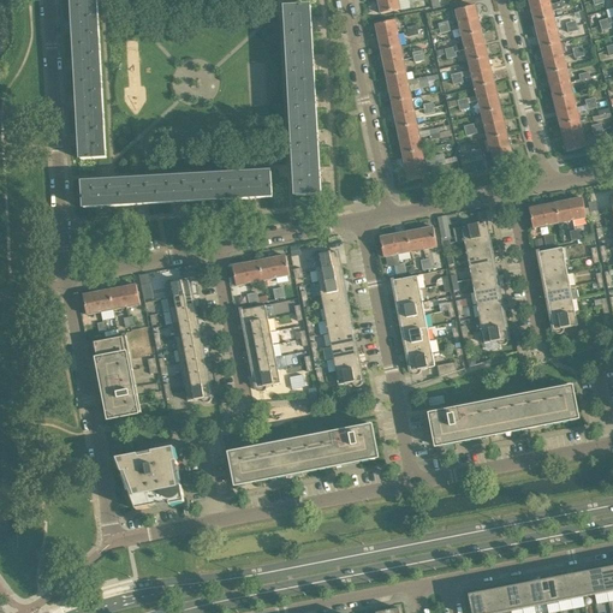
[(398,7),(397,0),(375,0),(379,12),(398,7)]
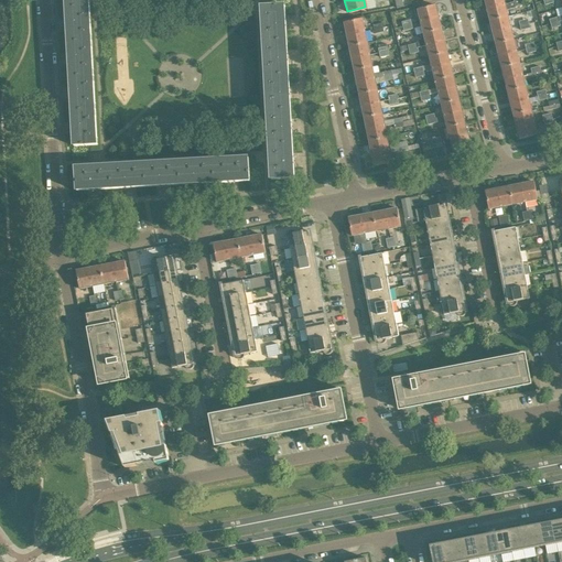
[(485,7),(488,19),(506,14),(505,9),(514,7),(512,4),(530,1),(530,0),(511,0),(503,2),(485,7)]
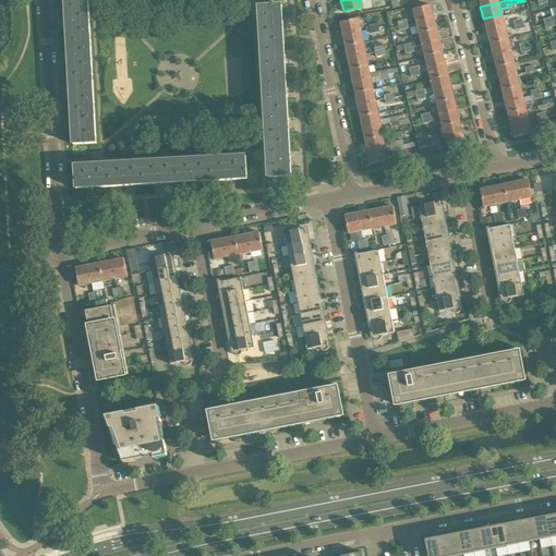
[(256,5),(258,39),(281,38),(279,3),(256,5)]
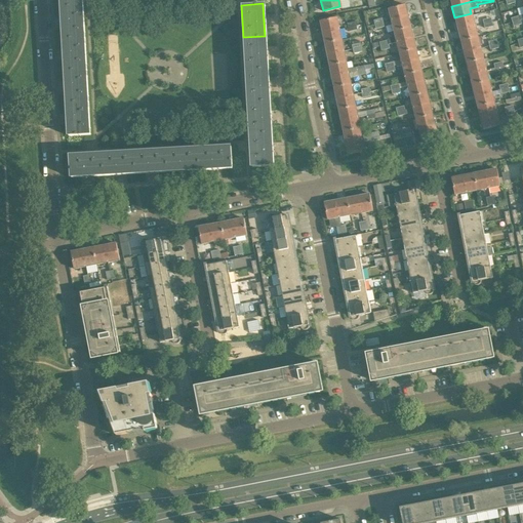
[(387,7),(390,18),(406,14),(403,3),(387,7)]
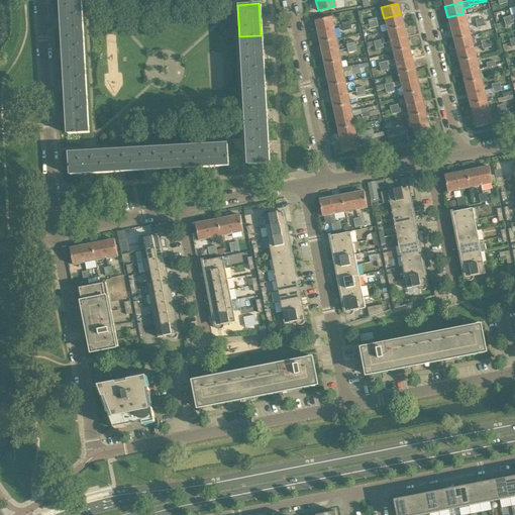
[(82,36),(80,4),(60,6),(61,37),(82,36)]
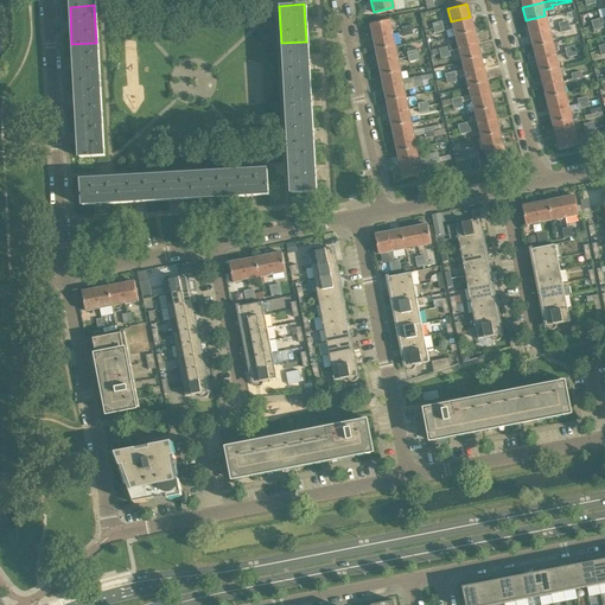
[(600,21),(604,19),(604,13),(588,19),(591,24),(600,21)]
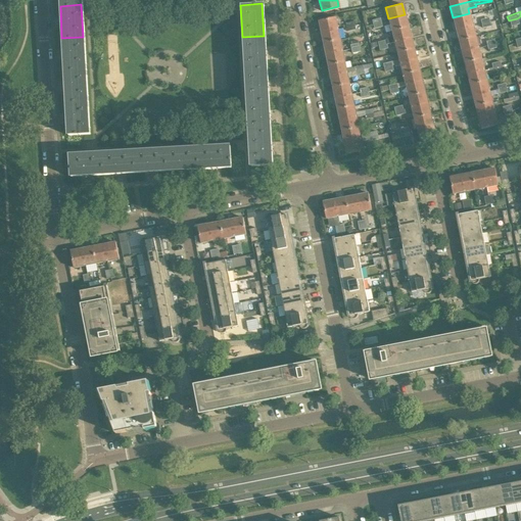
[(343,21),(344,26),(358,22),(360,22),(358,12),(346,14),(348,20),(343,21)]
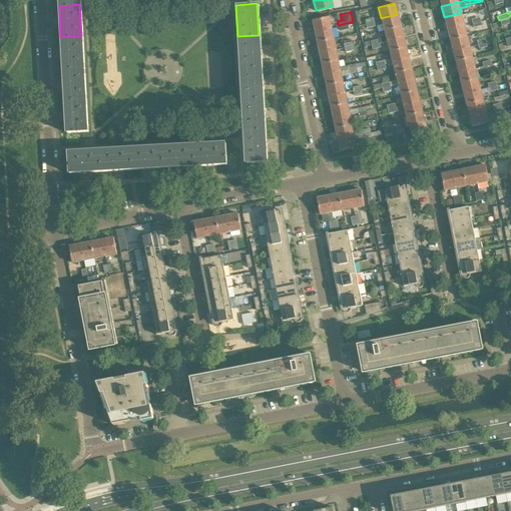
[(444,17),(446,28),(463,24),(460,13),(444,17)]
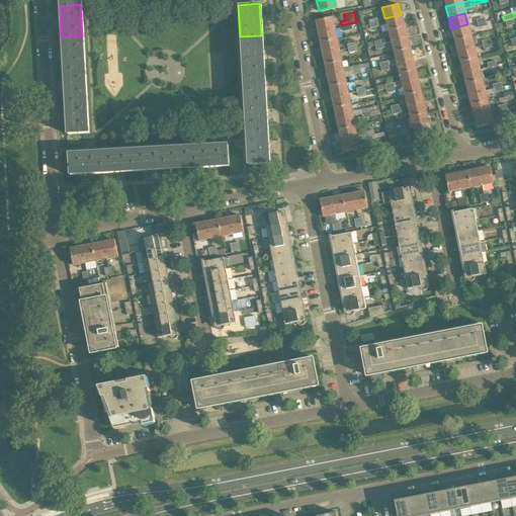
[(404,24),(401,14),(384,18),(387,29),(404,24)]
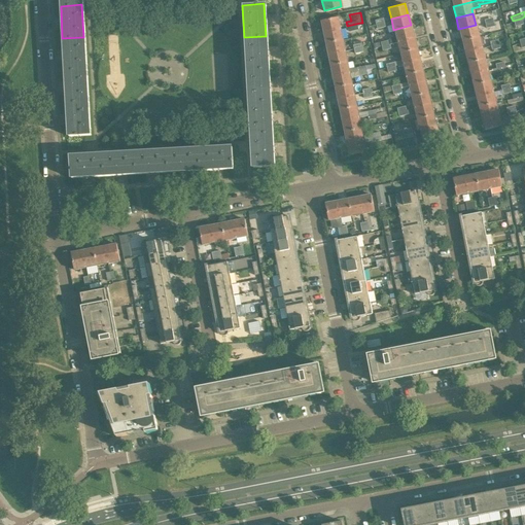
[(319,20),(322,31),(339,27),(337,15),(319,20)]
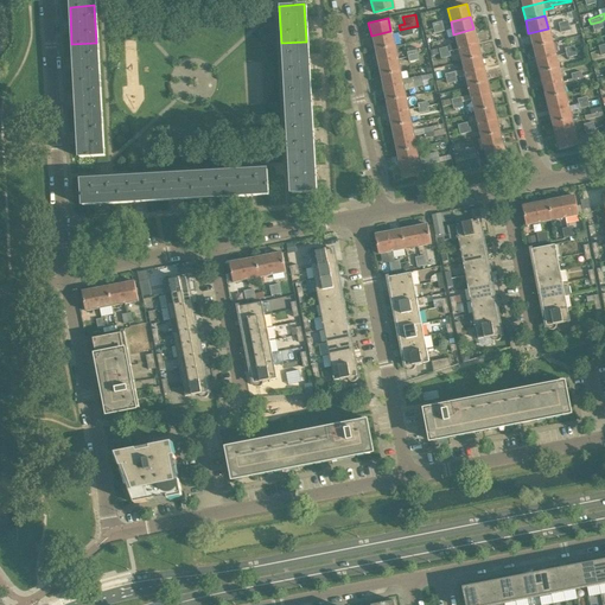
[(428,49),(430,53),(457,46),(476,42),(473,29),(453,34),(456,42),(446,44),(437,46),(428,49)]
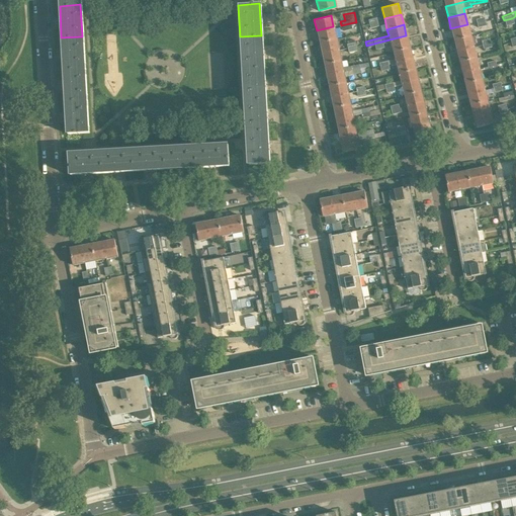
[(450,28),(453,38),(469,34),(467,24),(450,28)]
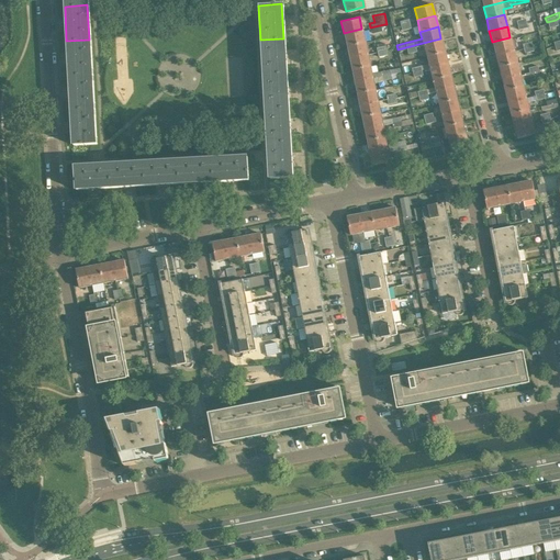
[(344,33),(346,45),(364,41),(361,29),(344,33)]
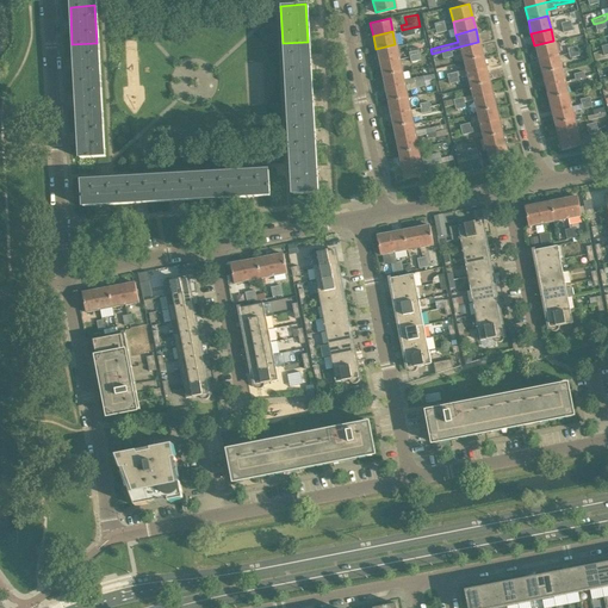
[(534,45),(538,59),(557,54),(553,41),(534,45)]
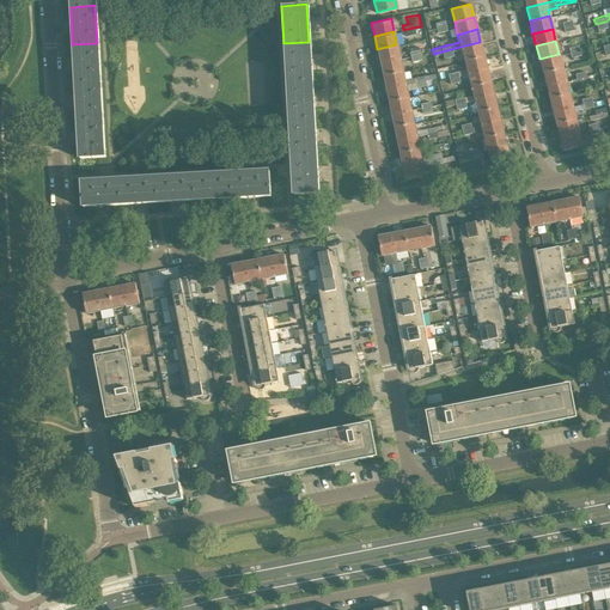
[(311,79),(309,42),(284,43),(286,80),(311,79)]
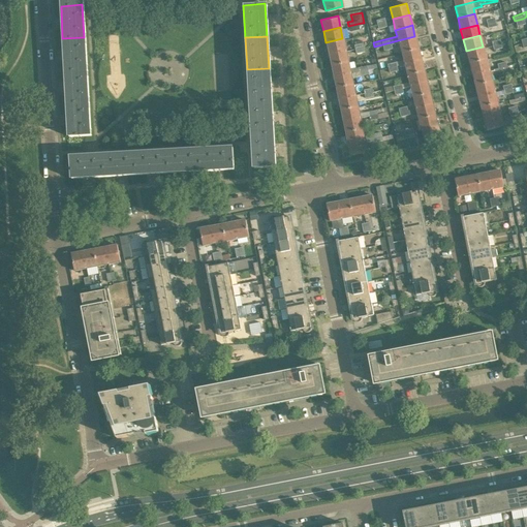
[(417,48),(414,36),(398,40),(401,52),(417,48)]
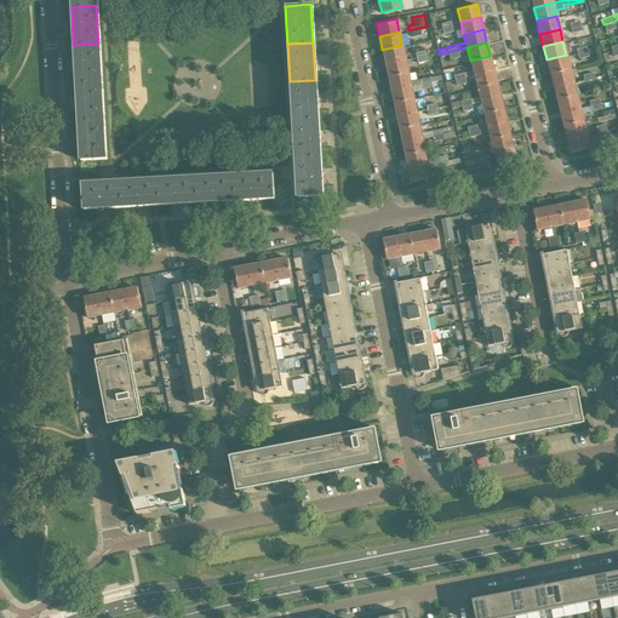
[(101,81),(98,44),(73,45),(75,83),(101,81)]
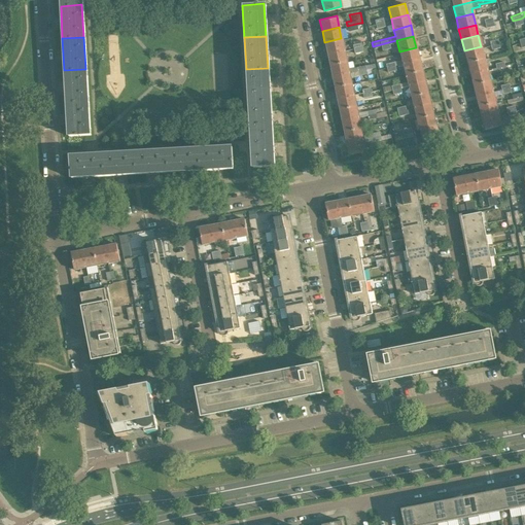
[(324,42),(326,53),(344,49),(341,38),(324,42)]
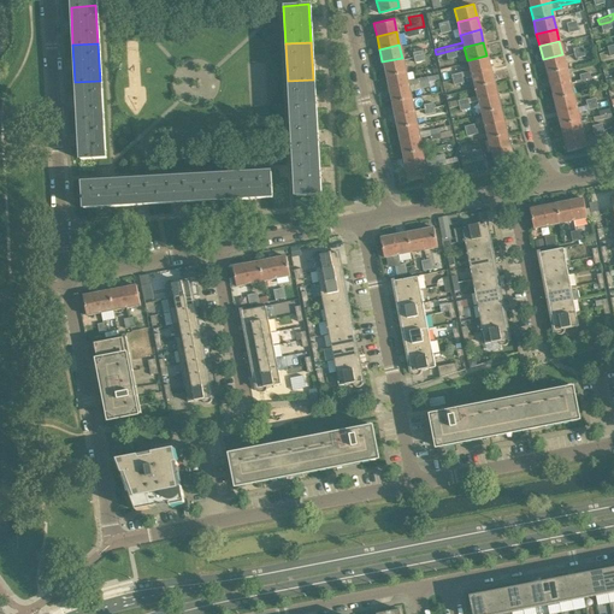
[(454,49),(436,54),(437,60),(446,58),(455,55),(454,51),(454,49)]
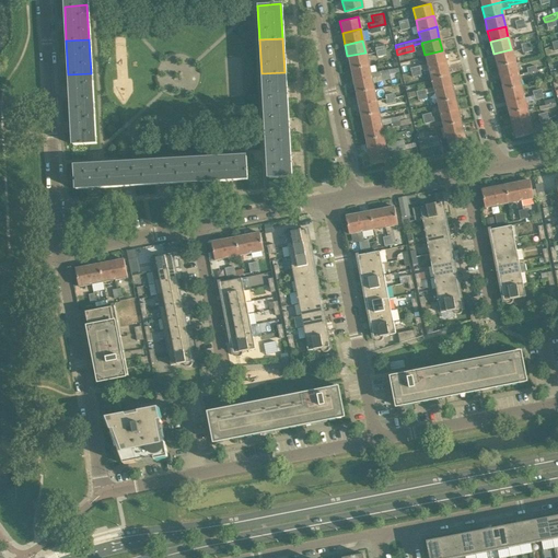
[(493,54),(496,66),(514,61),(511,49),(493,54)]
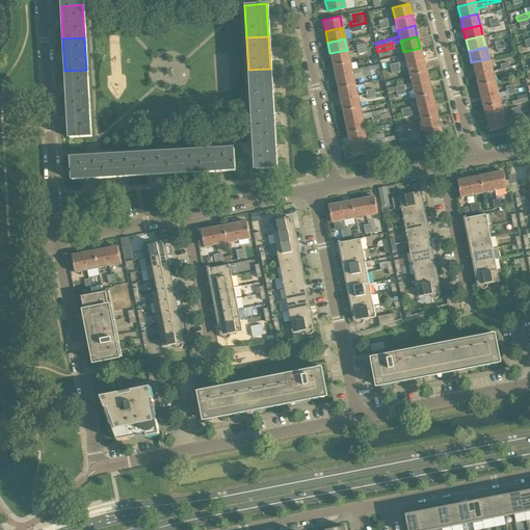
[(403,52),(405,63),(423,59),(420,48),(403,52)]
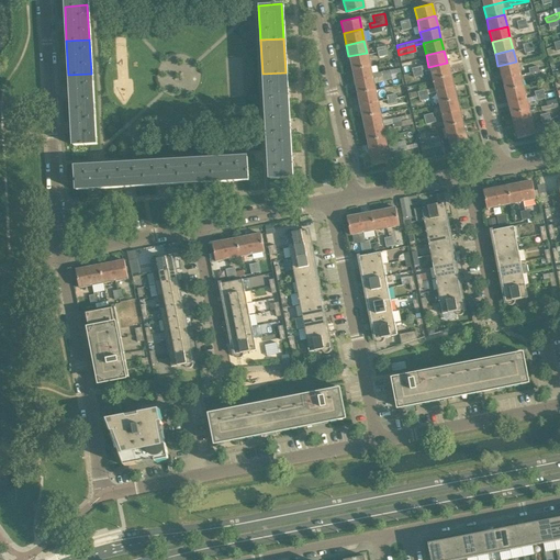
[(369,65),(367,53),(348,56),(350,68),(369,65)]
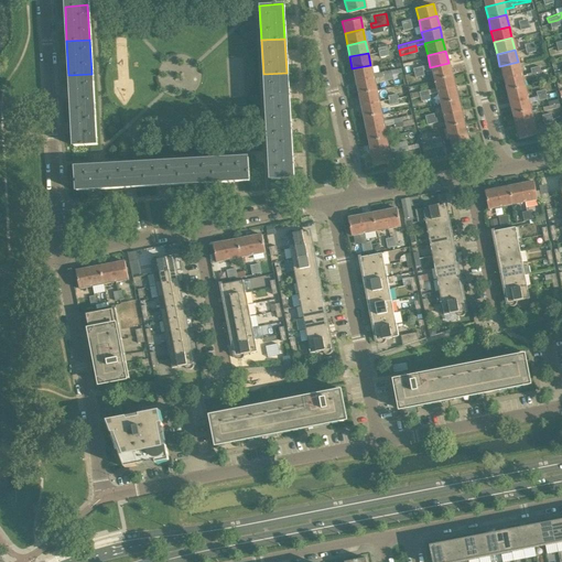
[(499,66),(503,77),(520,73),(518,62),(499,66)]
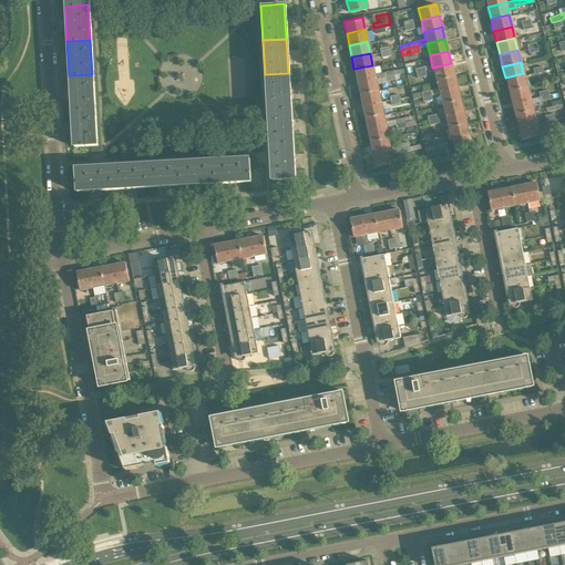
[(453,74),(451,63),(432,68),(435,79),(453,74)]
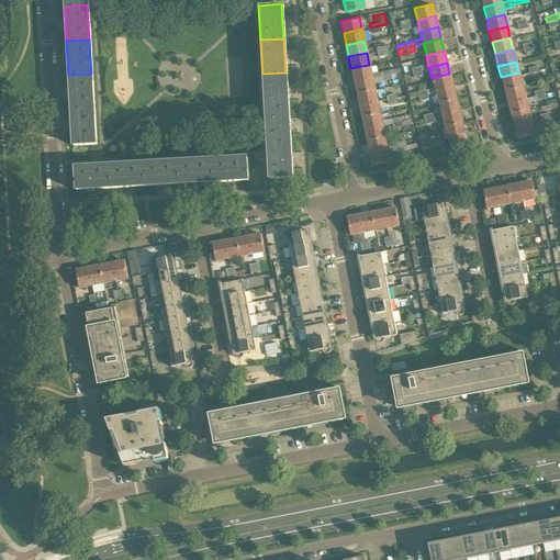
[(389,73),(399,70),(398,65),(387,67),(379,69),(379,70),(370,73),(369,65),(350,68),(354,80),(371,76),(380,75),(389,73)]
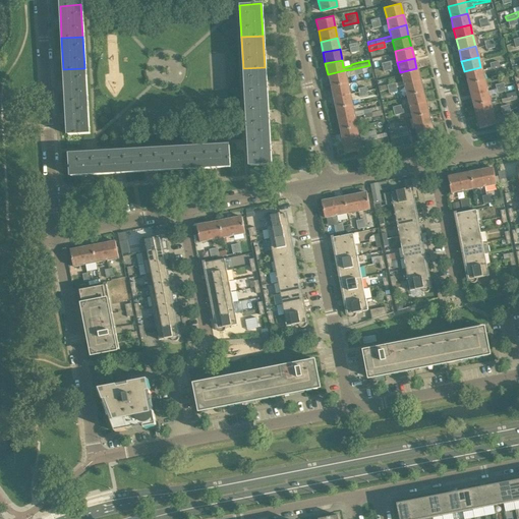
[(266,99),(265,67),(243,68),(245,100),(266,99)]
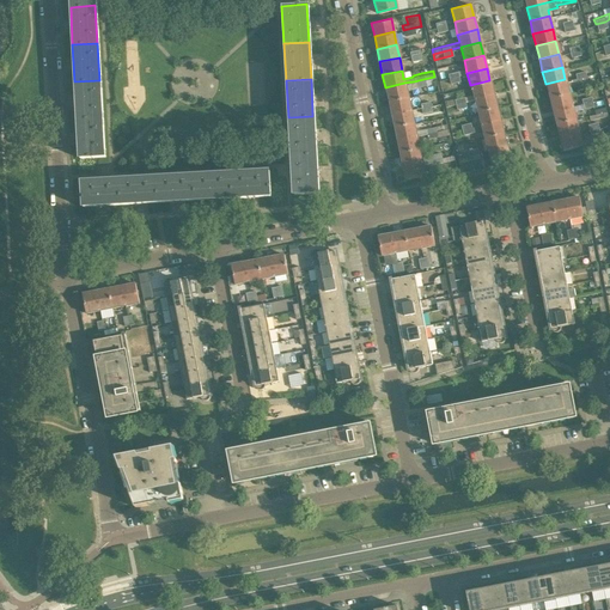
[(546,84),(549,97),(568,92),(565,79),(546,84)]
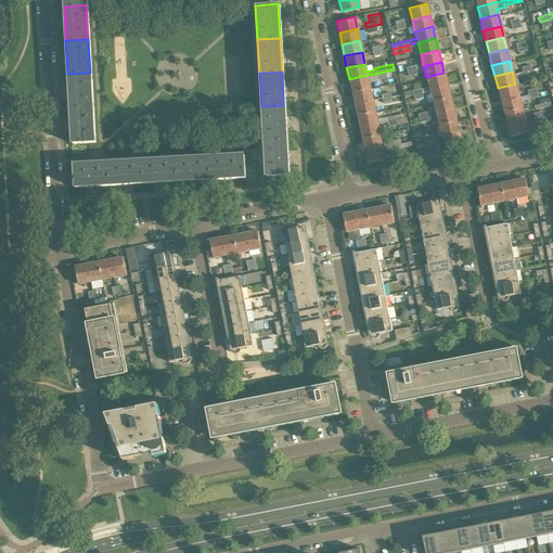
[(91,106),(90,73),(67,74),(69,107),(91,106)]
